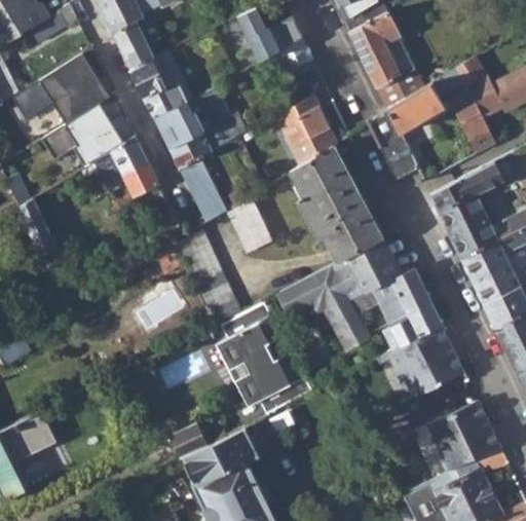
[(0,0),(0,47),(1,50),(51,21),(42,3),(37,4),(35,0),(0,0)]
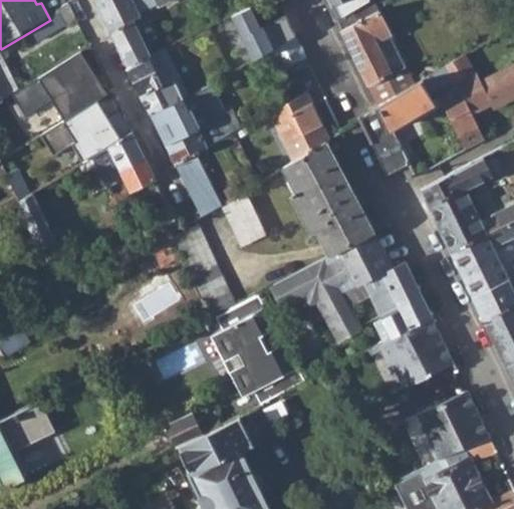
[(101,0),(96,3),(130,70),(153,58),(138,27),(145,23),(141,17),(159,7),(160,9),(177,0),(101,0)]
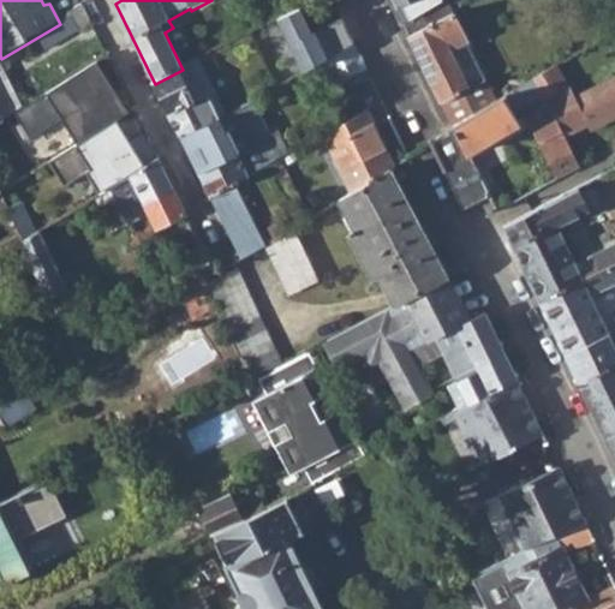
[(443,3),(442,0),(393,0),(398,9),(405,6),(412,22),(443,3)]
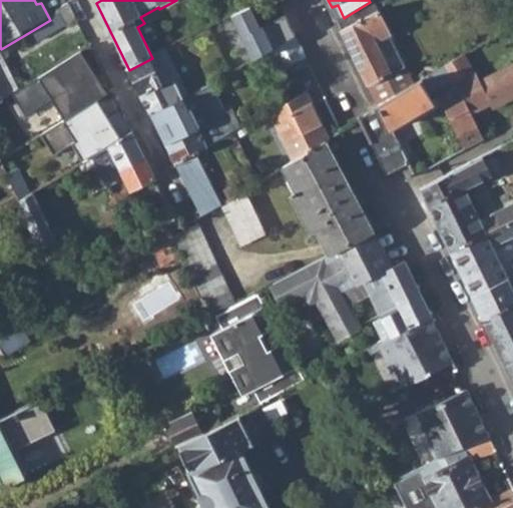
[(416,88),(417,87),(373,1),(370,2),(344,18),(338,21),(360,67),(381,108),(416,88)]
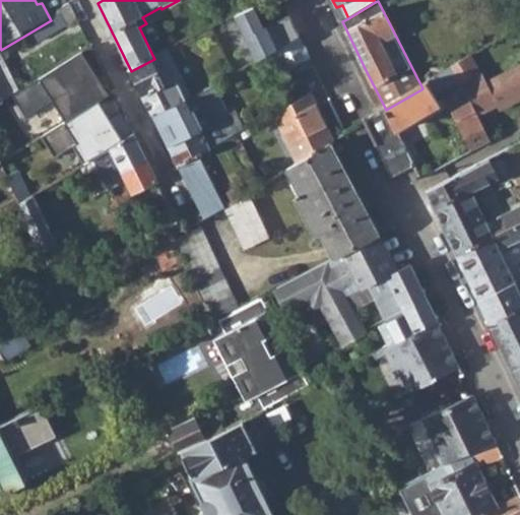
[(60,14),(67,28),(78,22),(71,8),(60,14)]
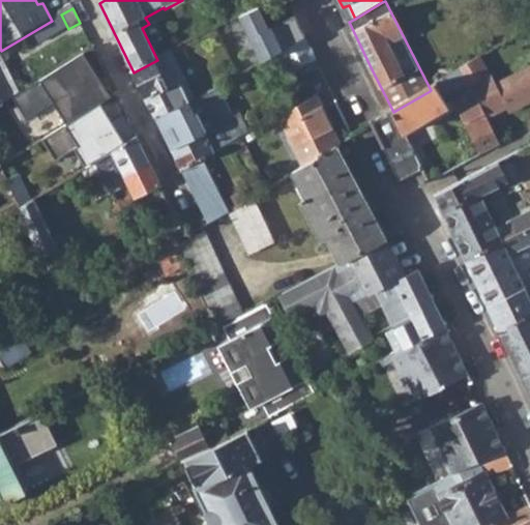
[(258,42),(266,61),(280,54),(292,48),(282,30),(258,42)]
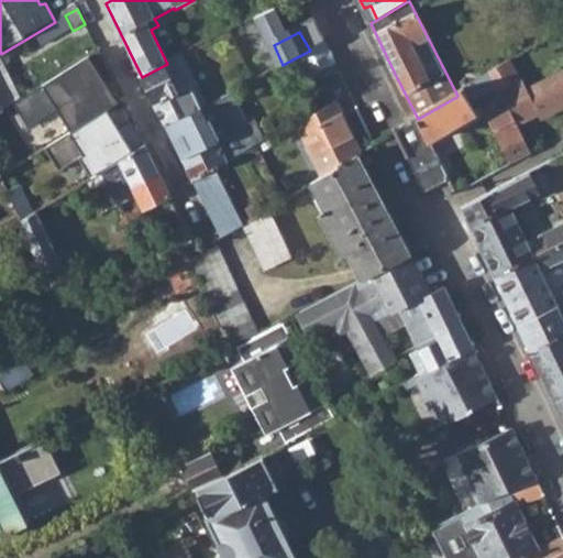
[(319,74),(335,65),(324,42),(310,51),(297,57),(308,79),(319,74)]
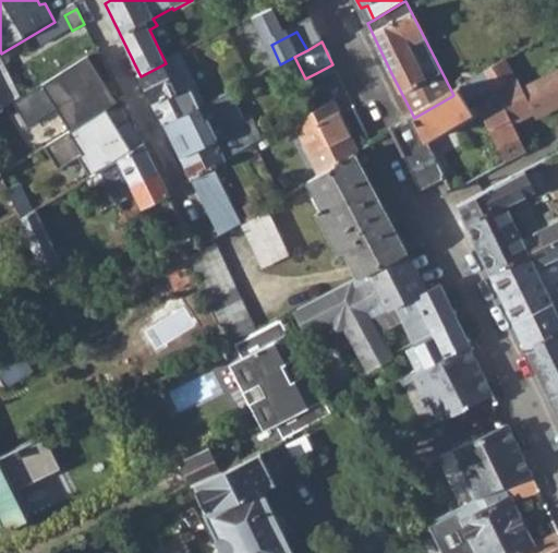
[(141,76),(165,127),(201,108),(181,70),(196,62),(192,50),(166,63),(141,76)]
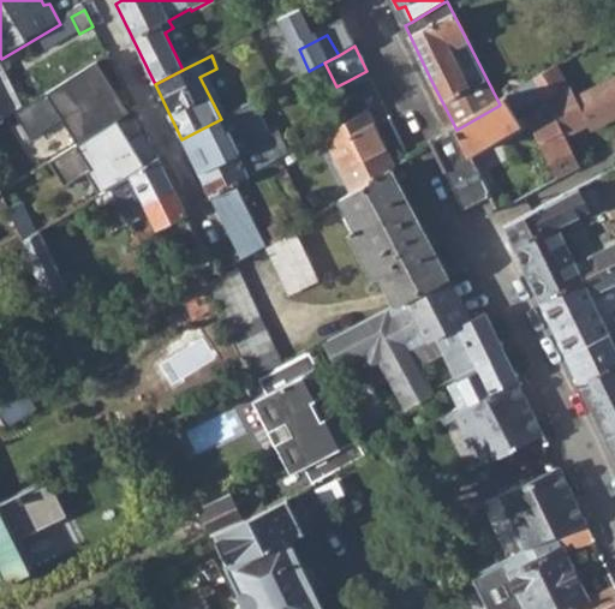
[(64,123),(78,147),(111,129),(100,112),(117,101),(114,96),(124,90),(108,57),(22,109),(15,114),(30,142),(64,123)]
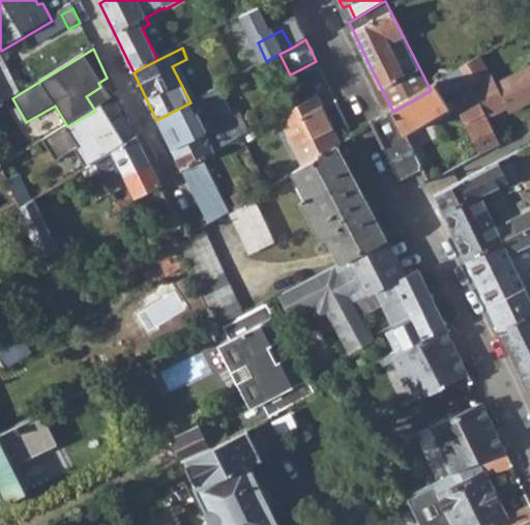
[(0,105),(6,101),(12,98),(19,94),(0,59),(0,105)]
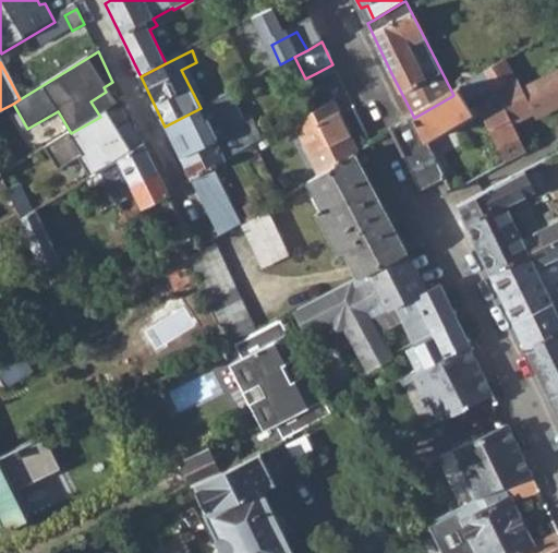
[(332,64),(316,73),(322,83),(338,75),(332,64)]
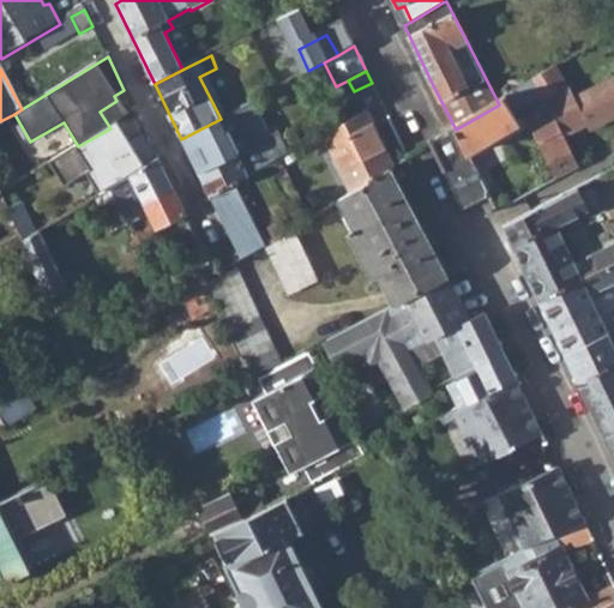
[(590,130),(570,90),(559,71),(499,104),(498,106),(510,128),(527,119),(559,182),(582,170),(566,142),(590,130)]
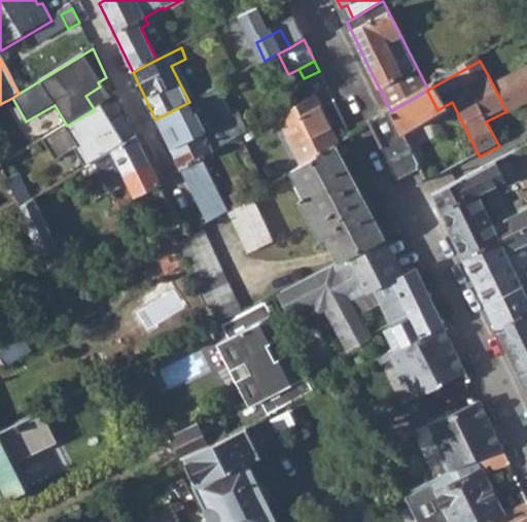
[(328,89),(319,71),(304,78),(313,99),(315,97),(328,89)]
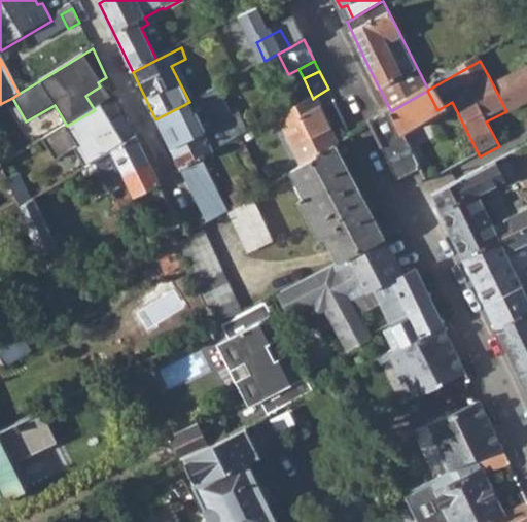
[(227,117),(215,88),(189,102),(155,119),(172,152),(204,134),(214,155),(230,147),(247,137),(237,113),(227,117)]
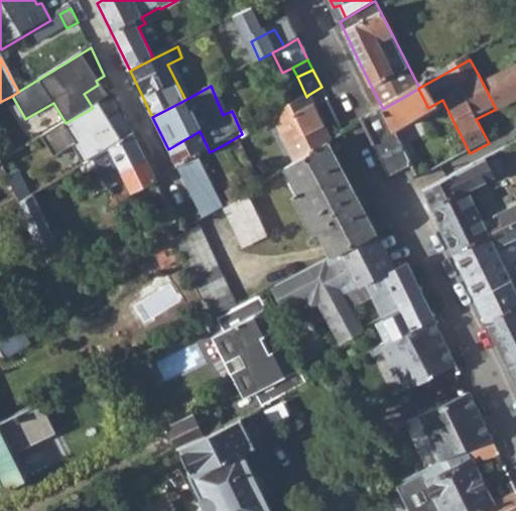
[(394,128),(428,108),(418,89),(383,109),(361,123),(388,178),(412,168),(394,128)]
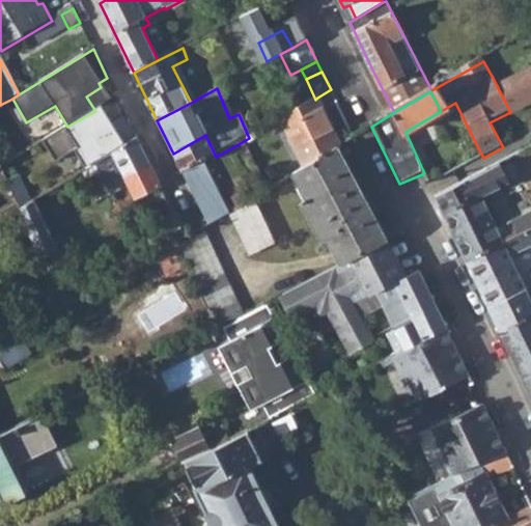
[(281,119),(304,168),(338,147),(340,145),(317,98),(315,100),(281,119)]
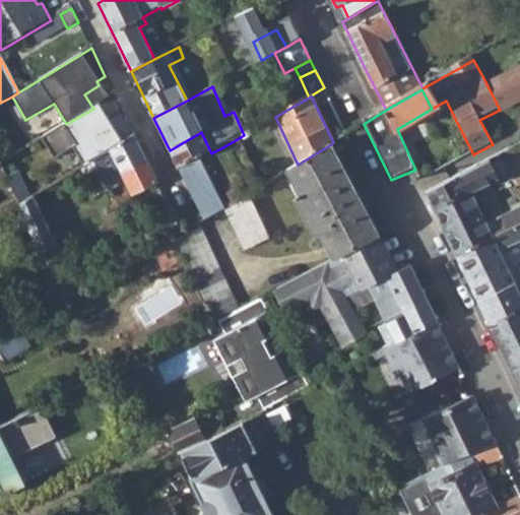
[(74,151),(85,169),(95,163),(135,138),(127,121),(108,132),(93,109),(66,124),(42,139),(55,162),(74,151)]
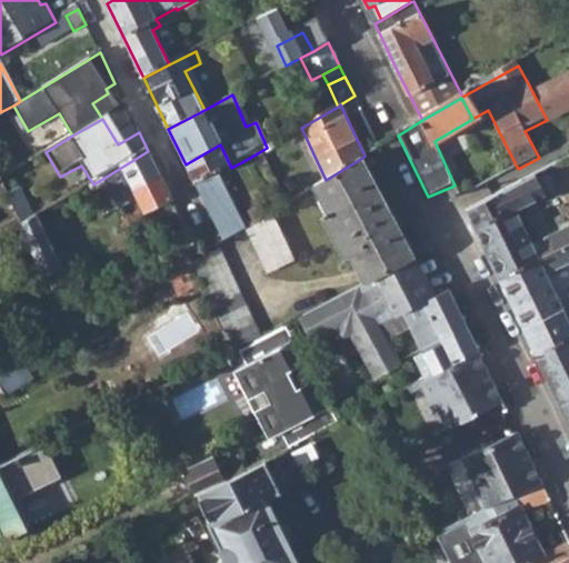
[(186,164),(198,189),(219,176),(231,168),(220,144),(186,164)]
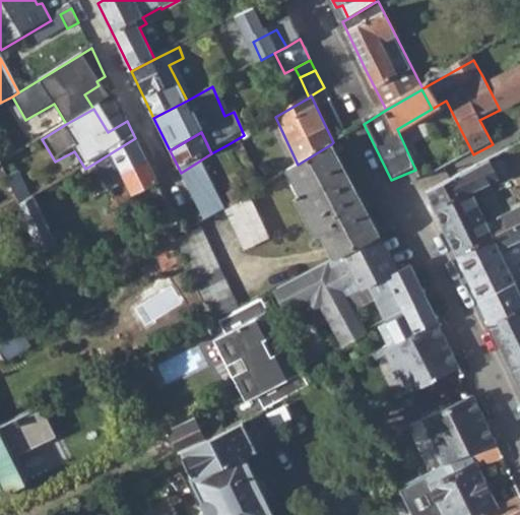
[(124,174),(134,196),(157,184),(135,138),(95,163),(106,183),(124,174)]
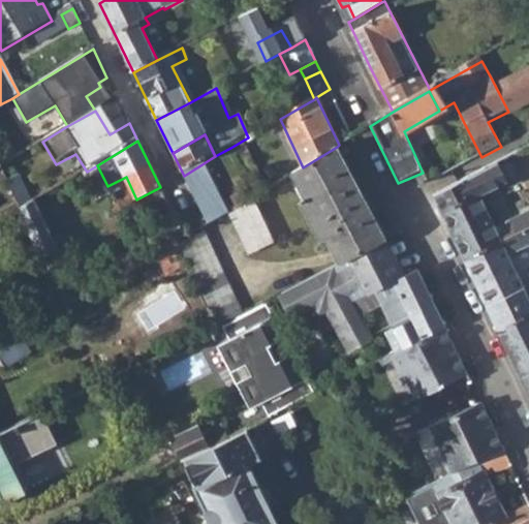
[(332,251),(340,267),(369,251),(377,247),(385,242),(337,147),(303,167),(292,174),(304,197),(302,198),(304,203),(302,204),(320,242),(323,240),(330,252),(332,251)]
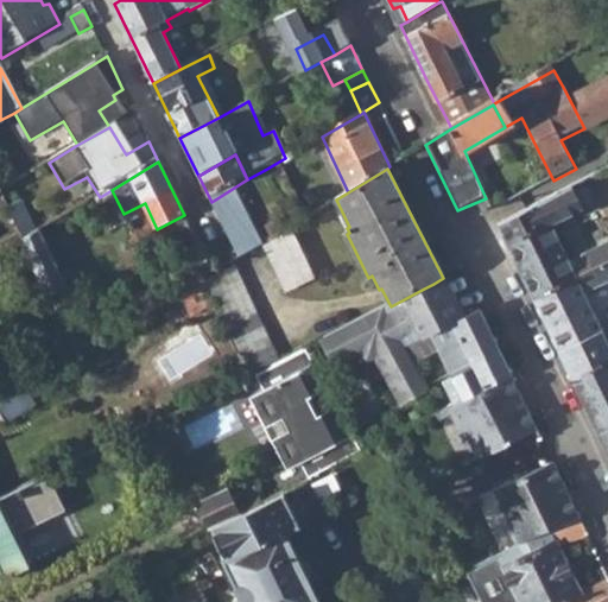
[(211,202),(239,258),(261,245),(234,188),(211,202)]
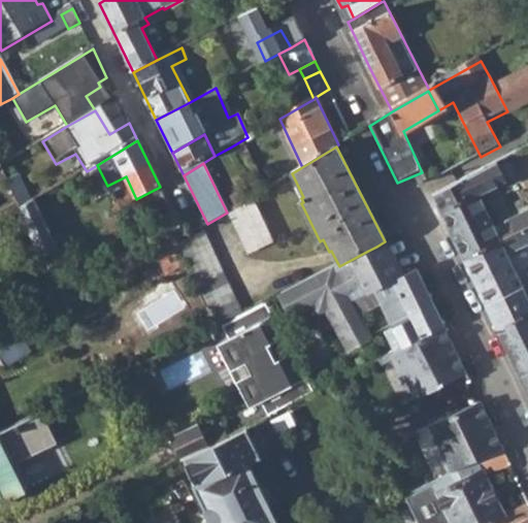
[(431,194),(464,263),(527,231),(527,214),(494,229),(476,194),(503,182),(495,163),(431,194)]
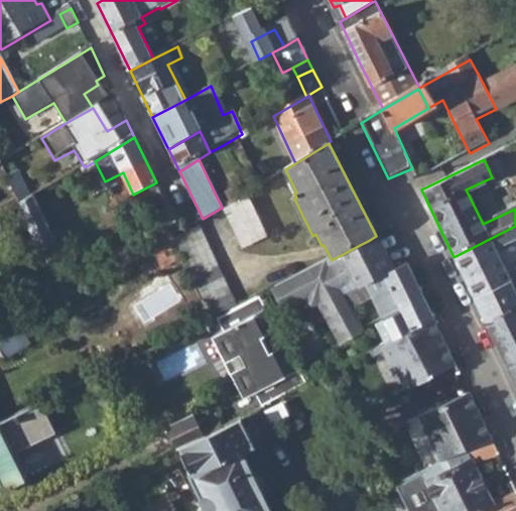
[(85,167),(99,197),(109,192),(105,181),(95,161),(85,167)]
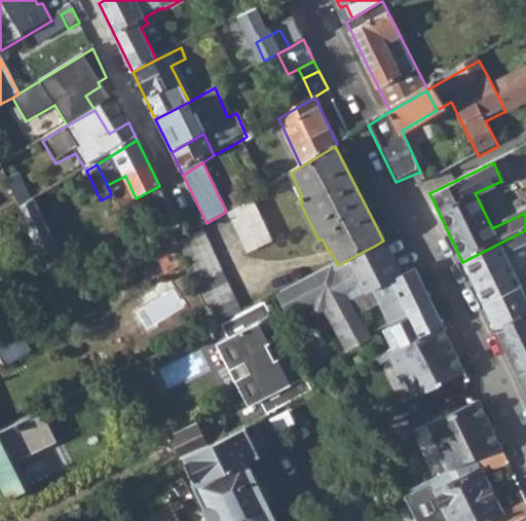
[(20,203),(22,210),(32,203),(19,175),(8,181),(20,203)]
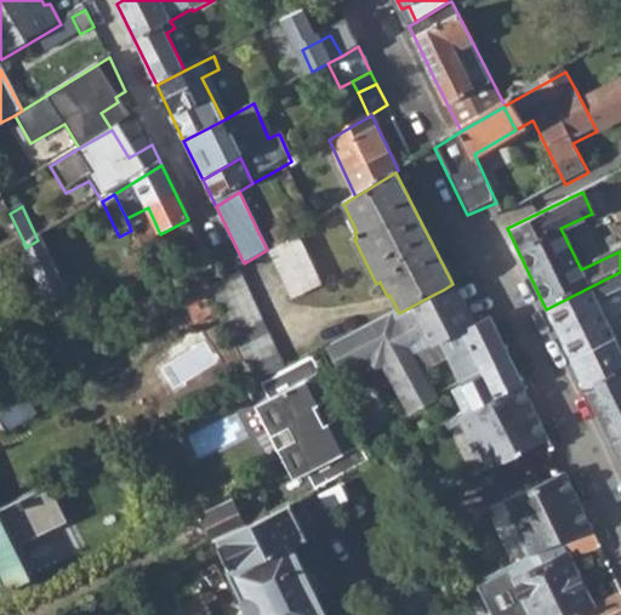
[(268,250),(290,300),(322,286),(298,237),(268,250)]
